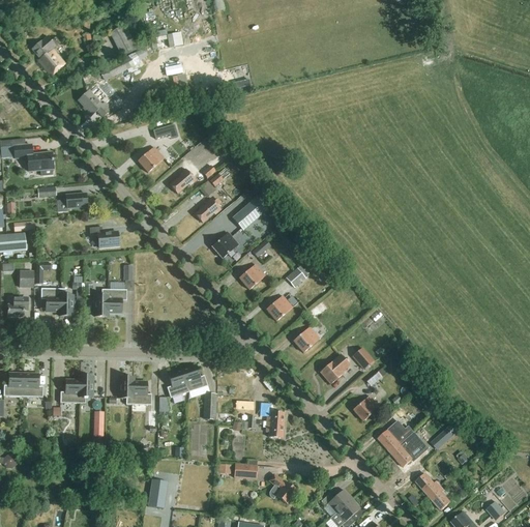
[(122,25),(109,31),(120,55),(138,47),(128,28),(124,30),(122,25)]
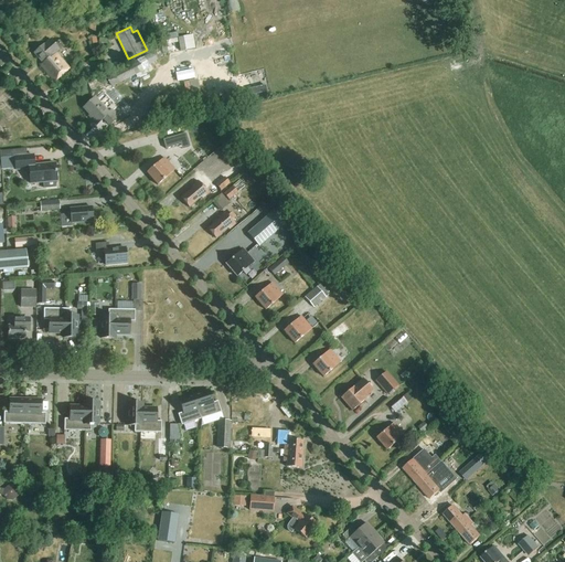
[(150,63),(158,59),(157,56),(162,54),(160,34),(152,35),(153,49),(100,75),(106,87),(136,72),(137,76),(153,67),(150,63)]
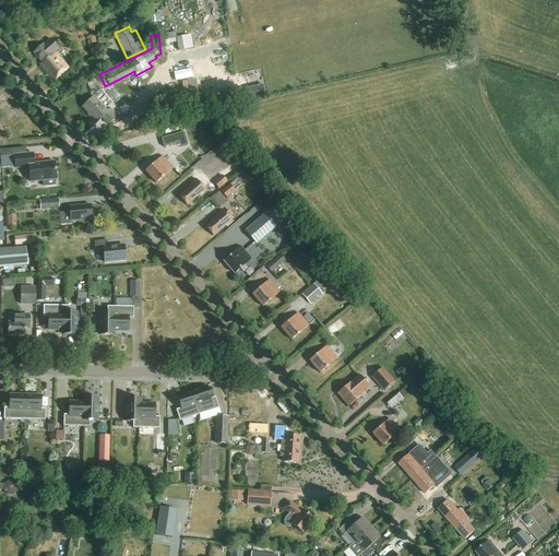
[(54,78),(68,66),(55,50),(59,47),(50,36),(45,42),(44,42),(34,50),(43,60),(40,62),(54,78)]
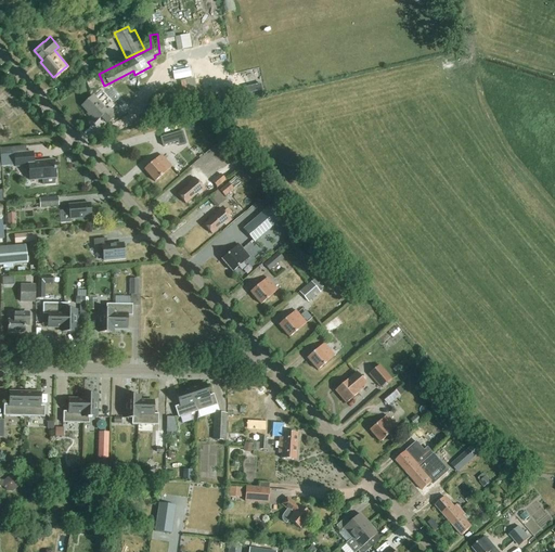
[(60,46),(65,41),(60,36),(54,39),(60,46)]
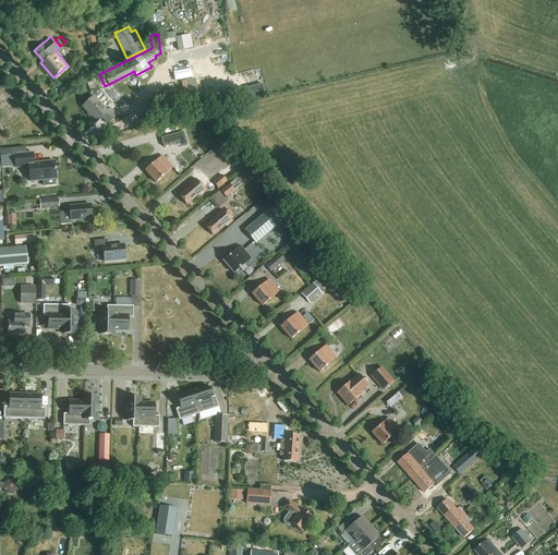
[(195,76),(181,79),(186,106),(201,104),(195,76)]
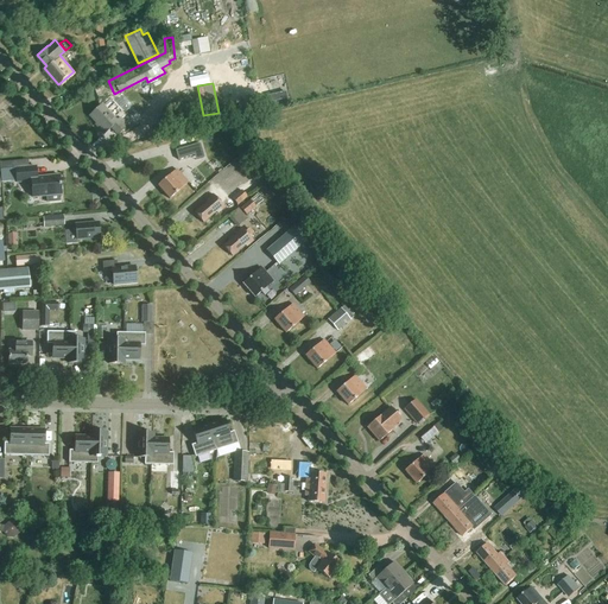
[(100,124),(99,125),(105,131),(112,125),(118,132),(127,124),(120,115),(116,119),(102,102),(90,113),(100,124)]
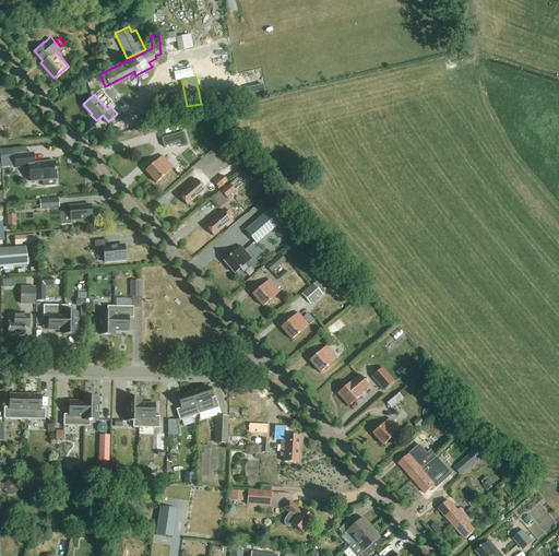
[(169,97),(151,101),(153,113),(179,108),(179,104),(171,105),(169,97)]
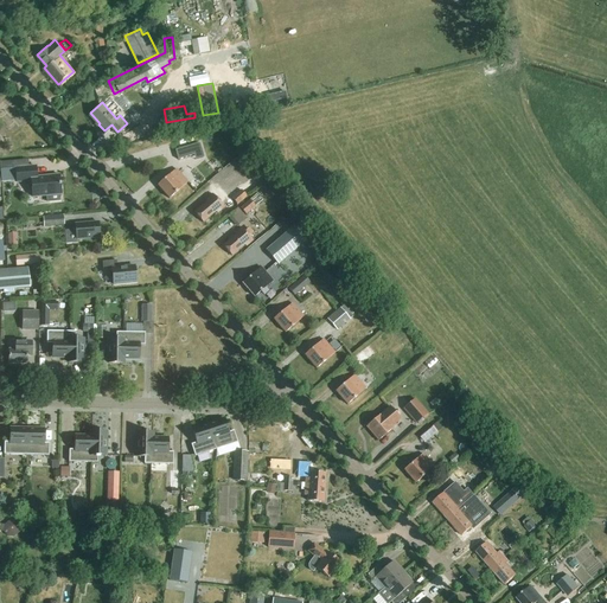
[(193,153),(191,143),(176,148),(178,158),(193,153)]
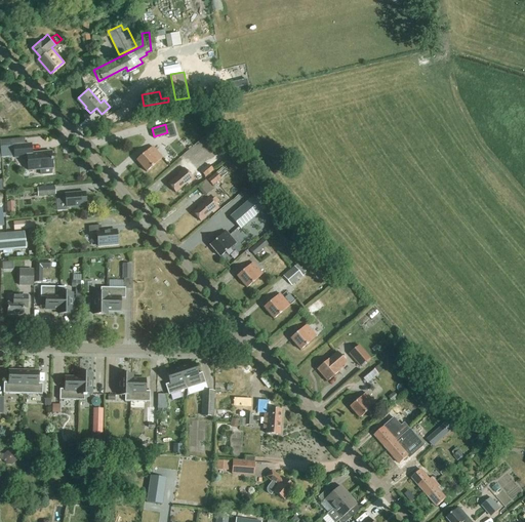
[(31,142),(25,142),(0,145),(1,153),(14,152),(14,156),(27,154),(29,168),(40,167),(40,173),(51,171),(51,166),(53,166),(51,149),(32,151),(31,142)]
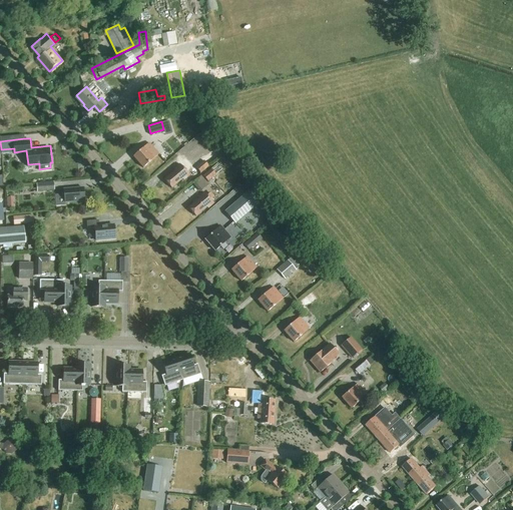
[(142,166),(159,151),(149,140),(133,154),(142,166)]
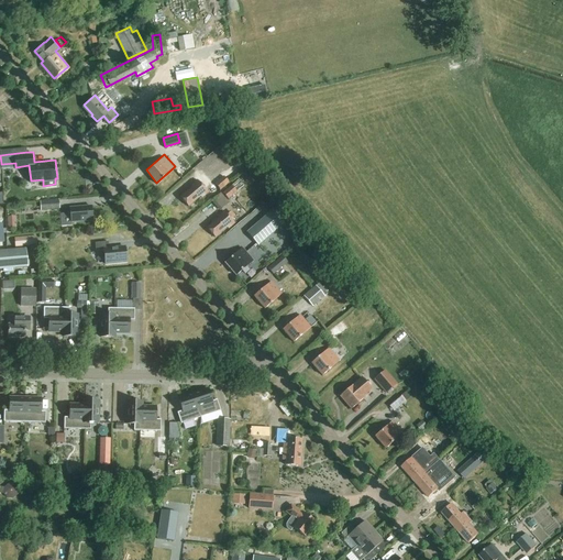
[(211,155),(197,166),(202,173),(217,162),(211,155)]
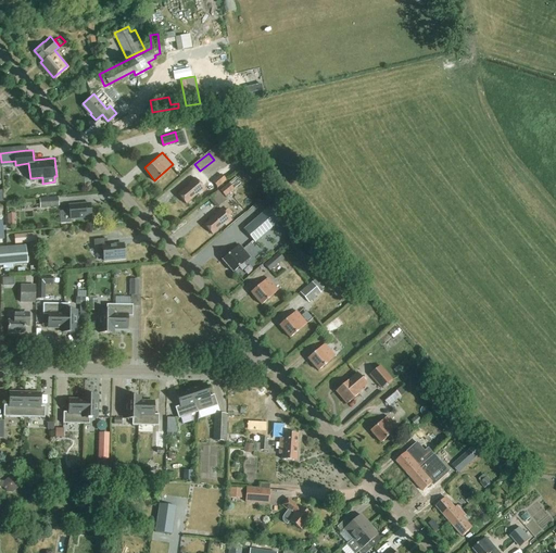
[(217,186),(227,178),(220,172),(212,179),(217,186)]
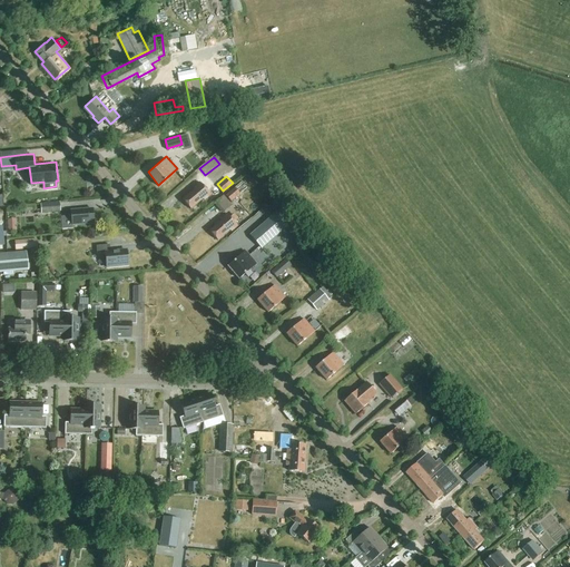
[(203,199),(210,193),(199,179),(193,185),(195,187),(183,197),(190,206),(202,198),(203,199)]
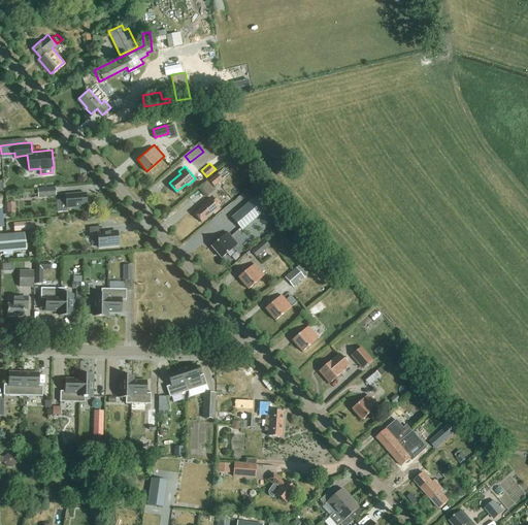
[(213,185),(222,177),(217,171),(208,178),(213,185)]
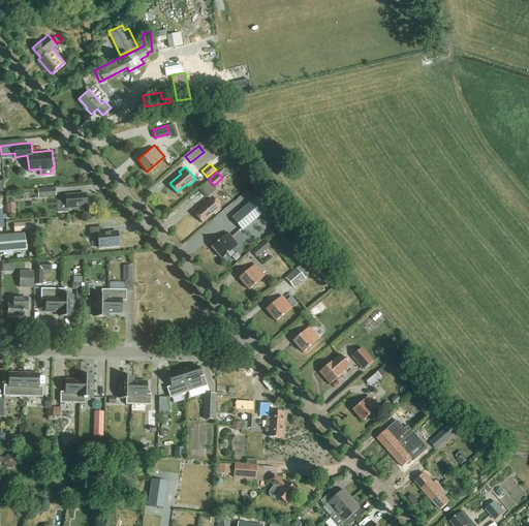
[(208,195),(215,188),(208,179),(199,185),(208,195)]
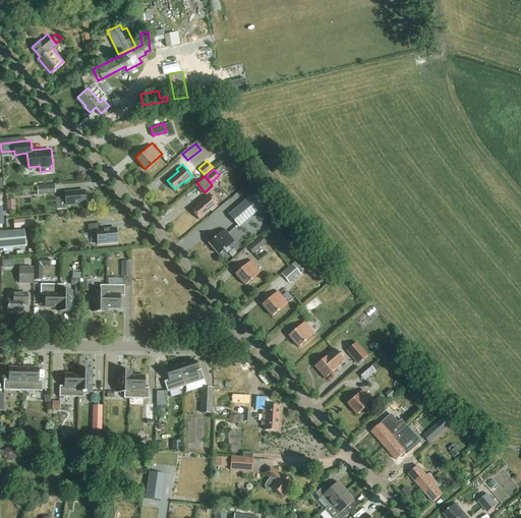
[(38,192),(54,191),(54,183),(37,184),(38,192)]
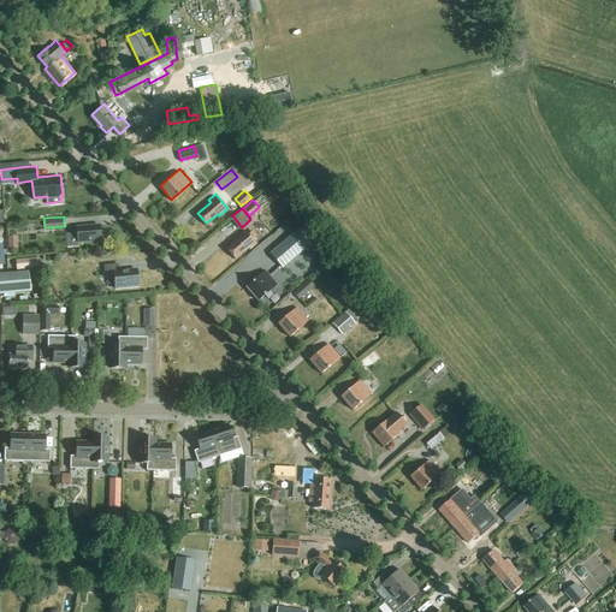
[(100,223),(76,225),(77,231),(67,232),(69,244),(78,243),(78,241),(101,238),(100,223)]
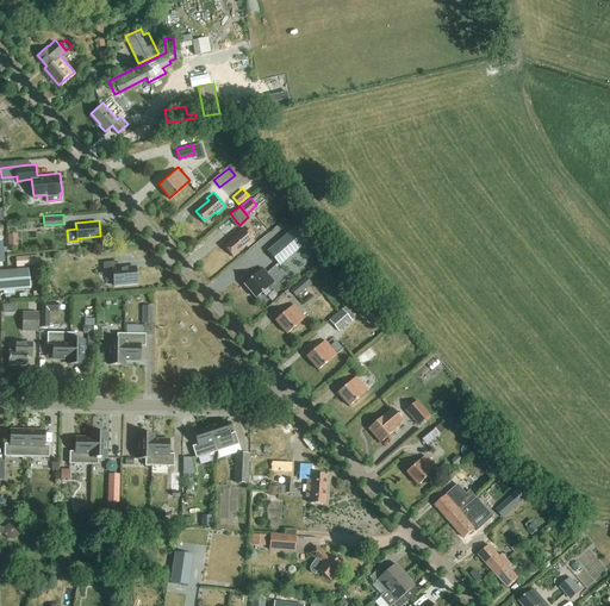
[(277,264),(306,241),(293,224),(263,248),(271,257),(277,264)]
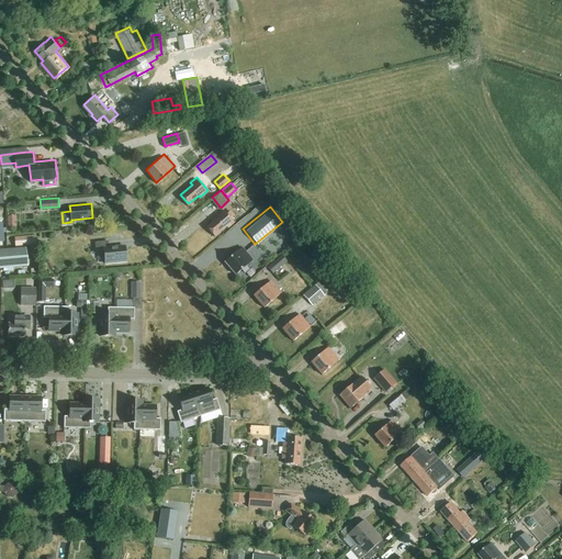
[(216,213),(218,215),(206,225),(214,234),(226,224),(227,226),(234,220),(224,208),(216,213)]
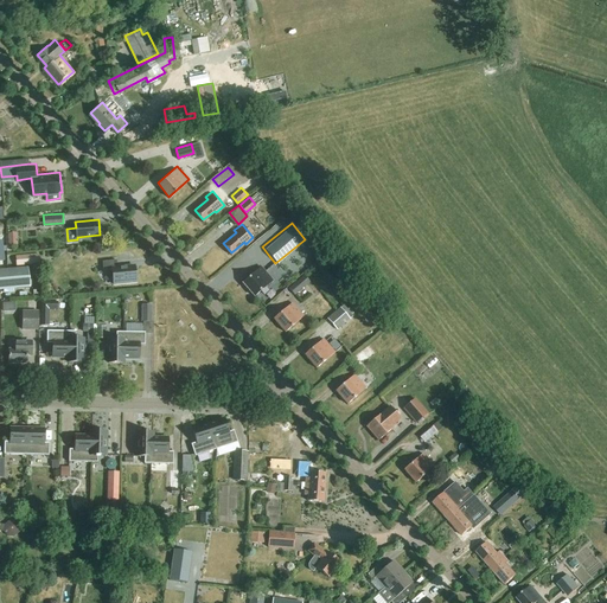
[(17,263),(40,261),(39,251),(16,254),(17,263)]
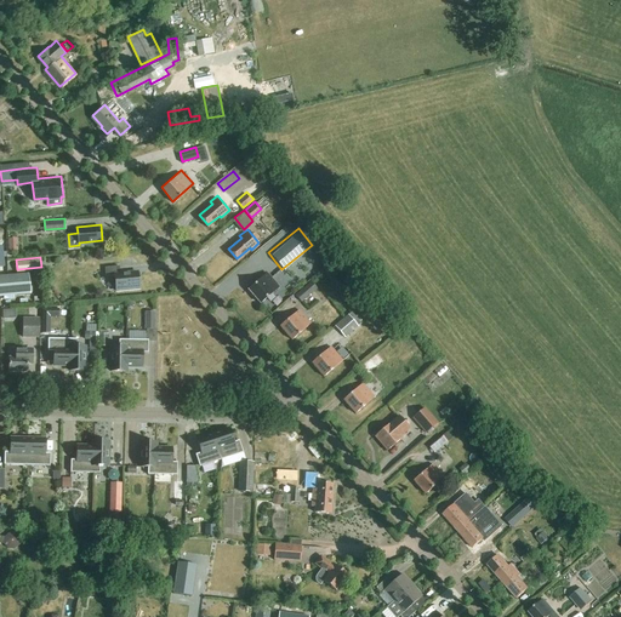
[(115,289),(140,286),(138,269),(120,272),(119,263),(104,264),(106,273),(114,273),(115,289)]
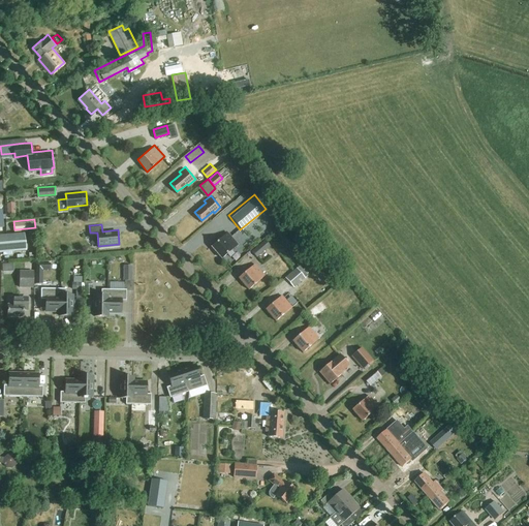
[(221,256),(238,243),(227,230),(211,245),(221,256)]
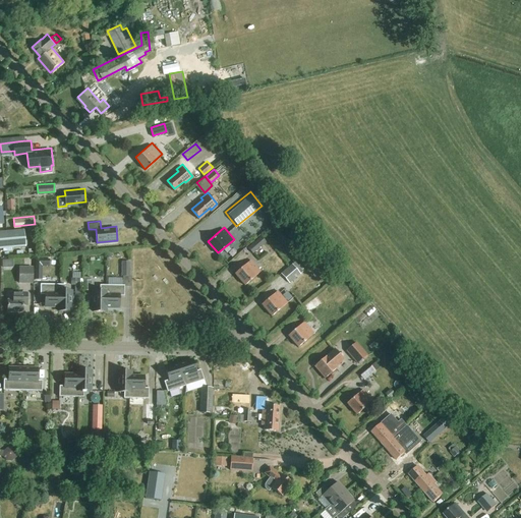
[(0,246),(24,245),(23,228),(0,229),(0,246)]
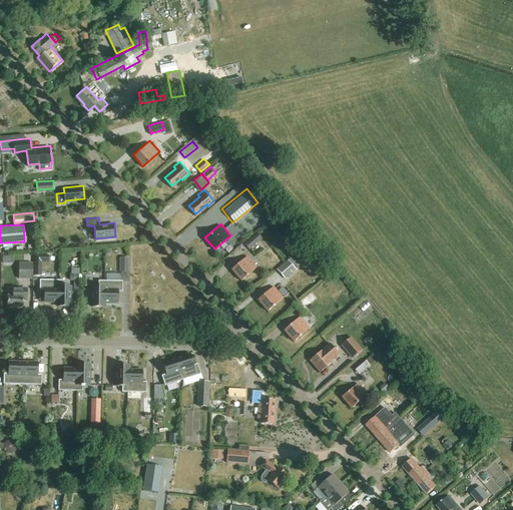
[(260,229),(244,242),(248,247),(264,234),(260,229)]
